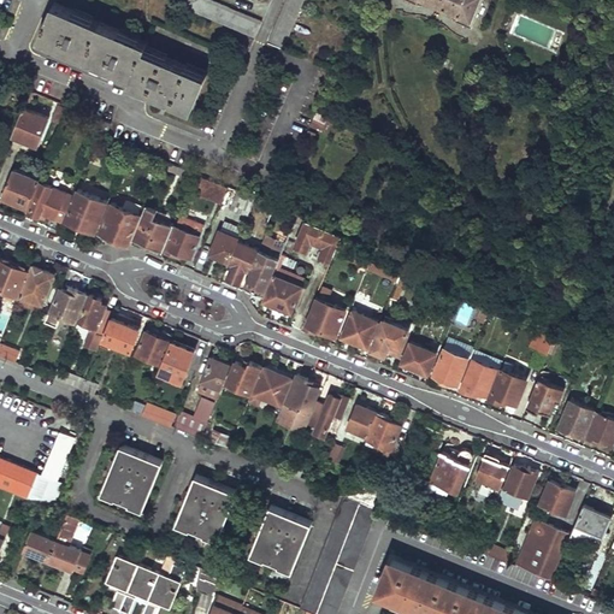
[(179,0),(177,7),(251,39),(258,24),(204,1),(202,0),(252,0),(260,4),(261,0),(179,0)]
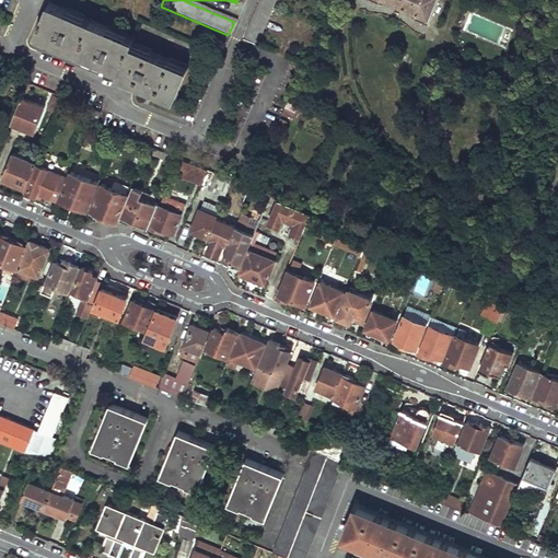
[(257,0),(240,39),(246,43),(256,47),(275,0),(257,0)]
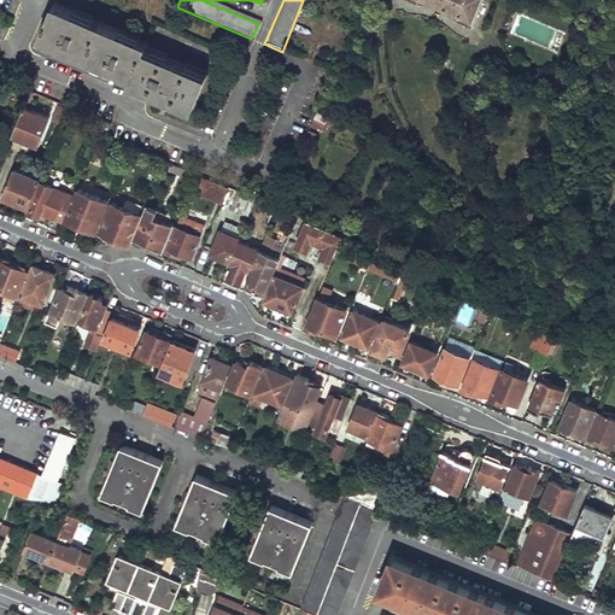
[(405,0),(416,5),(417,0),(420,0),(457,16),(455,21),(472,28),(482,0),(405,0)]
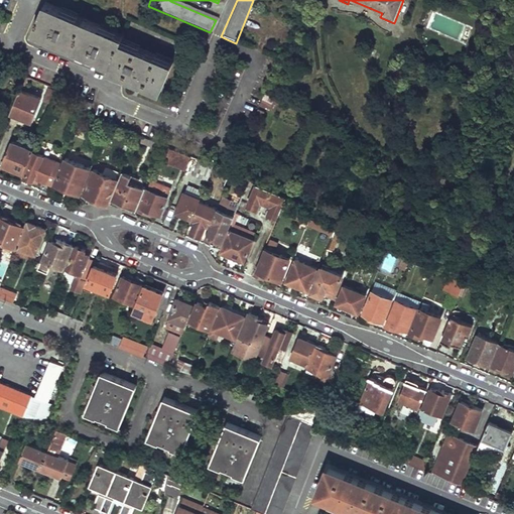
[(45,3),(33,32),(110,66),(108,71),(160,94),(172,65),(120,41),(122,36),(45,3)]
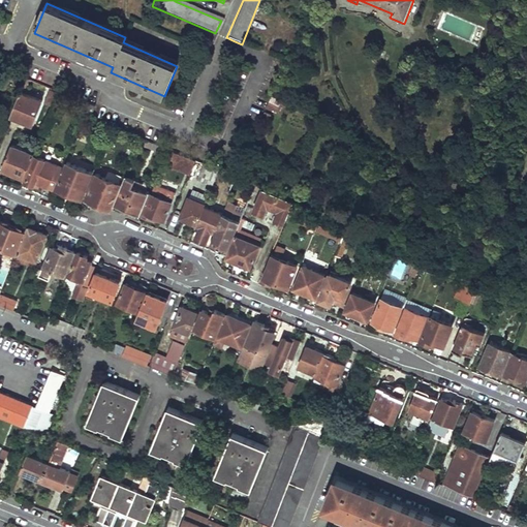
[(48,91),(41,104),(50,107),(55,94),(48,91)]
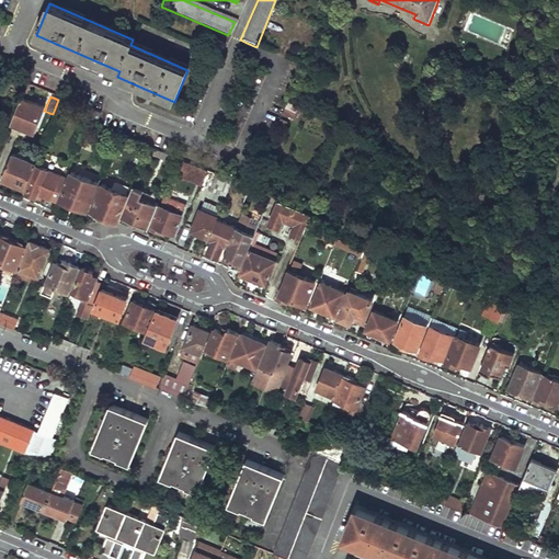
[(19,100),(9,124),(20,128),(21,125),(34,130),(42,110),(19,100)]
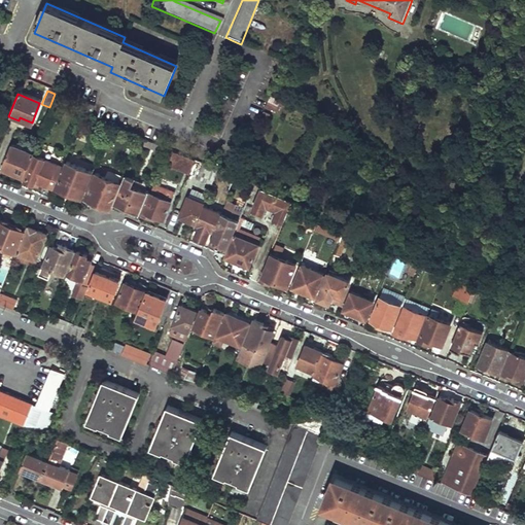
[(275,113),(279,101),(268,97),(264,109),(275,113)]
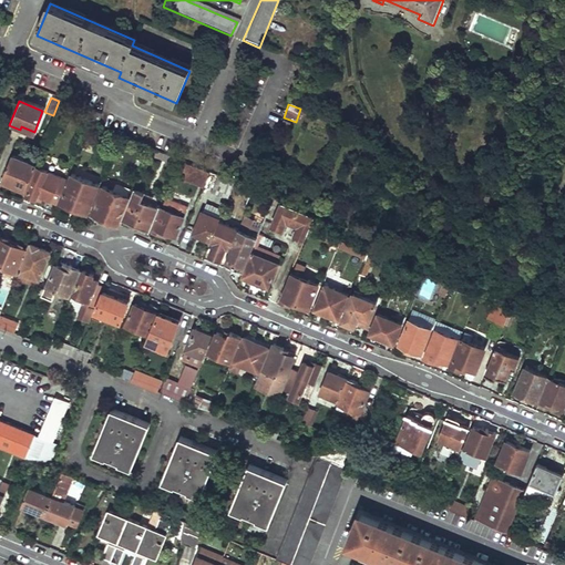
[(93,112),(89,123),(95,125),(100,114),(93,112)]
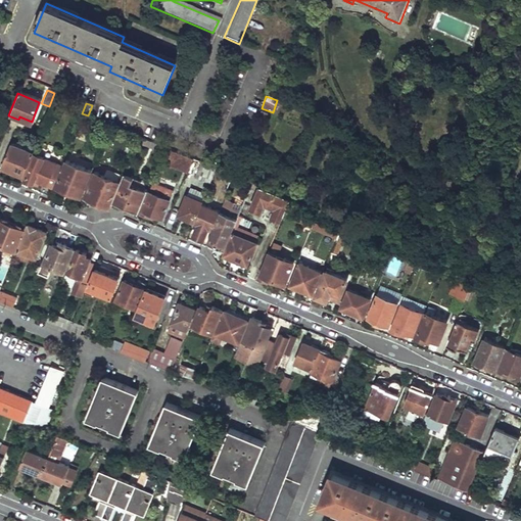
[(8,146),(1,166),(13,171),(12,174),(21,178),(31,155),(8,146)]
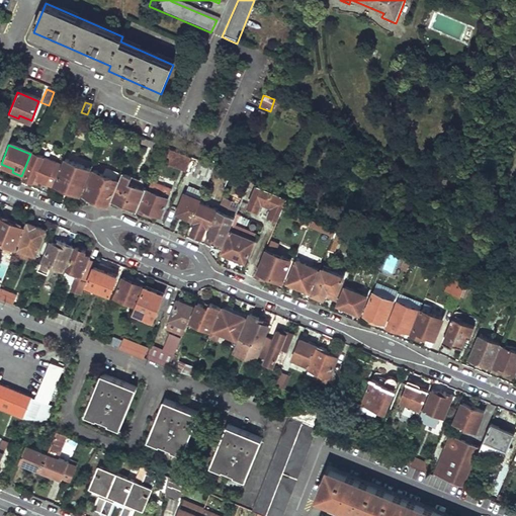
[(159,162),(171,167),(176,154),(165,149),(159,162)]
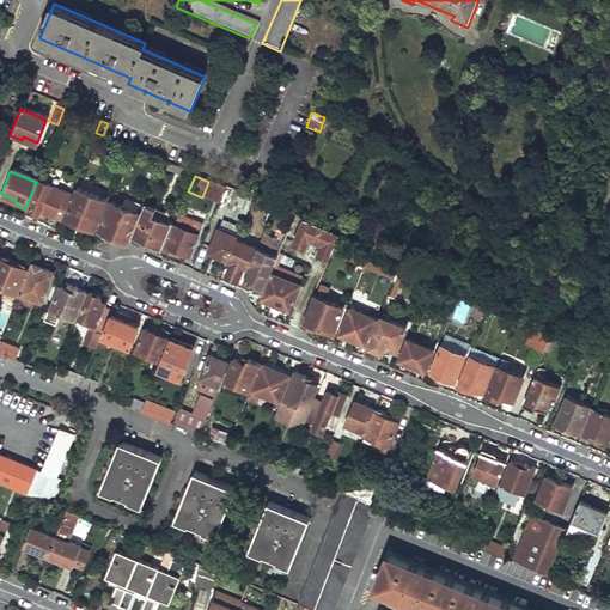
[(36,182),(25,208),(28,209),(25,213),(37,218),(38,214),(59,223),(69,195),(54,189),(55,184),(48,182),(47,185),(36,182)]
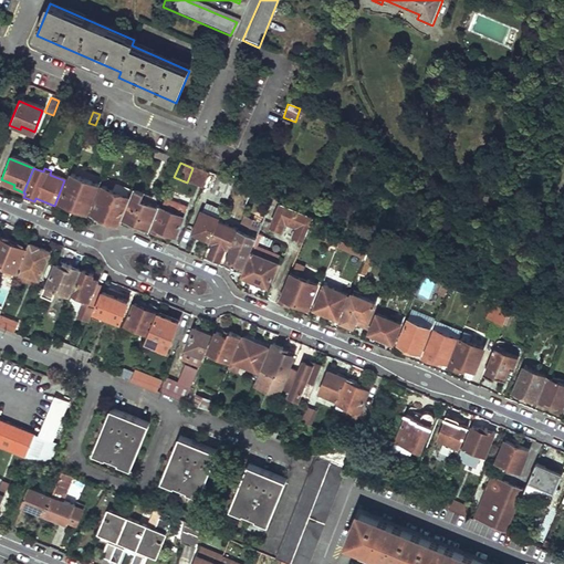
[(207,174),(192,168),(187,183),(200,189),(207,174)]
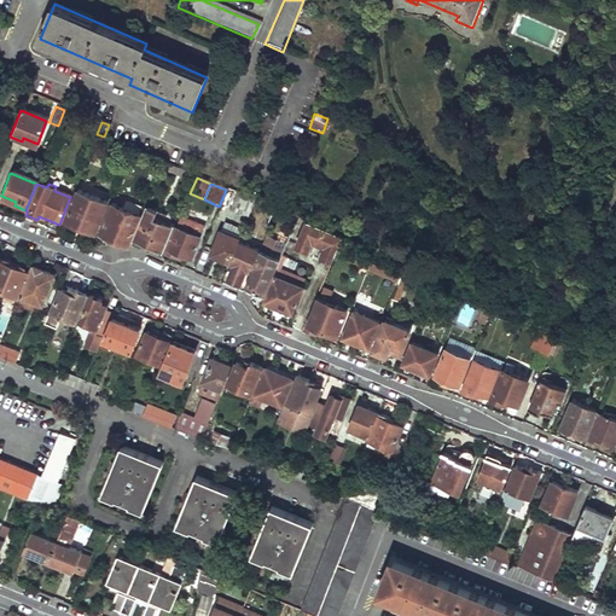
[(76,191),(64,222),(82,230),(81,233),(92,237),(93,233),(94,233),(106,203),(76,191)]
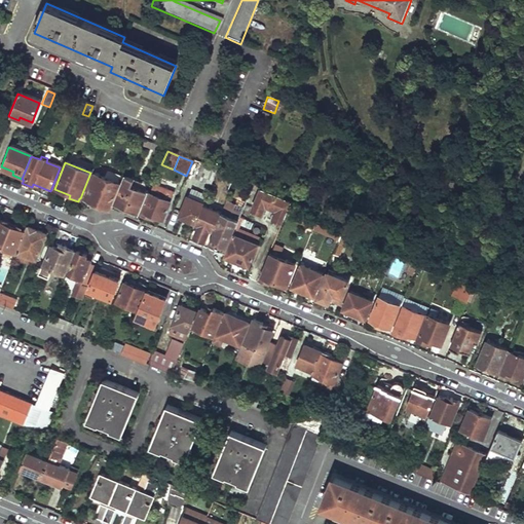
[(199,164),(193,179),(209,185),(215,170),(199,164)]
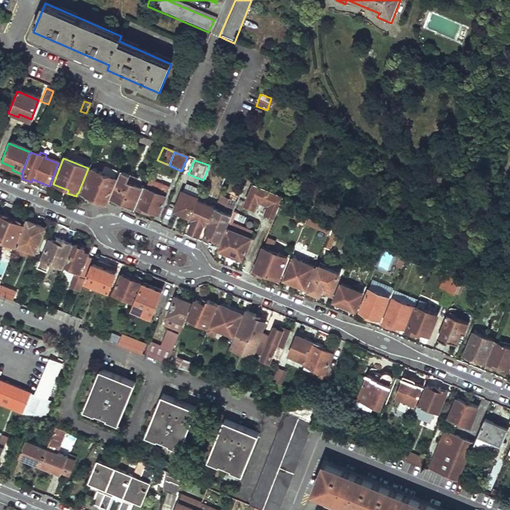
[(210,166),(208,171),(225,178),(227,173),(210,166)]
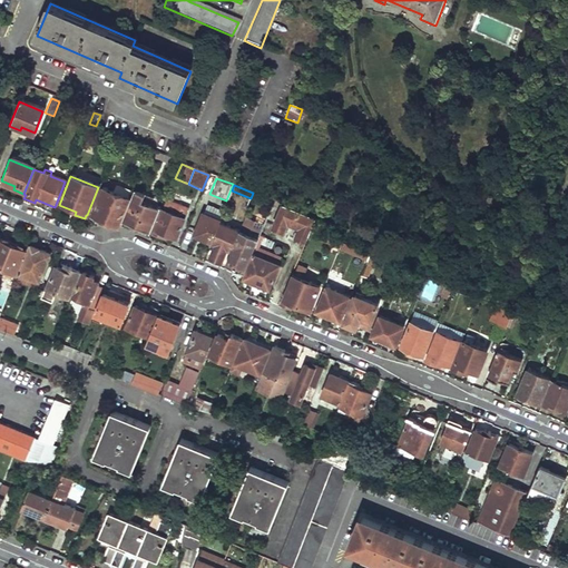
[(101,189),(90,216),(95,218),(95,219),(101,223),(103,221),(117,227),(128,201),(101,189)]
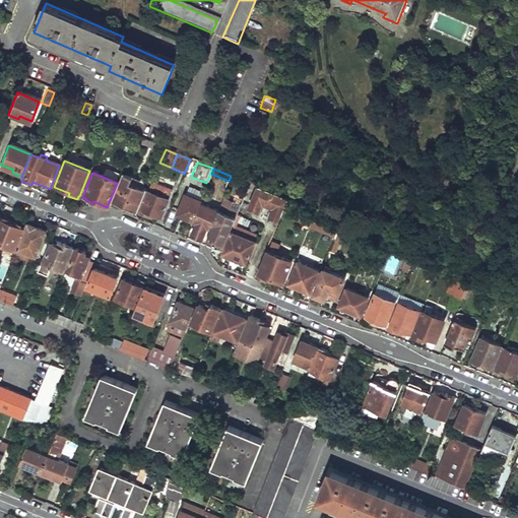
[(231,176),(229,181),(236,184),(238,179),(231,176)]
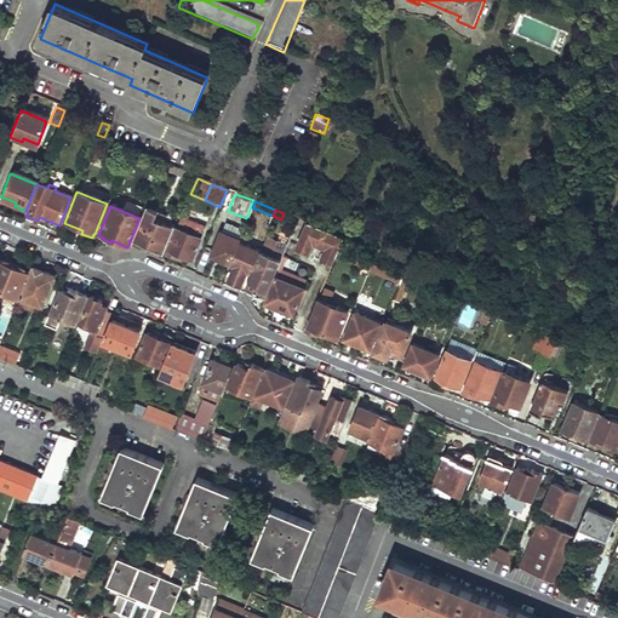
[(147,213),(136,239),(144,242),(142,245),(161,252),(172,227),(153,219),(154,217),(147,213)]
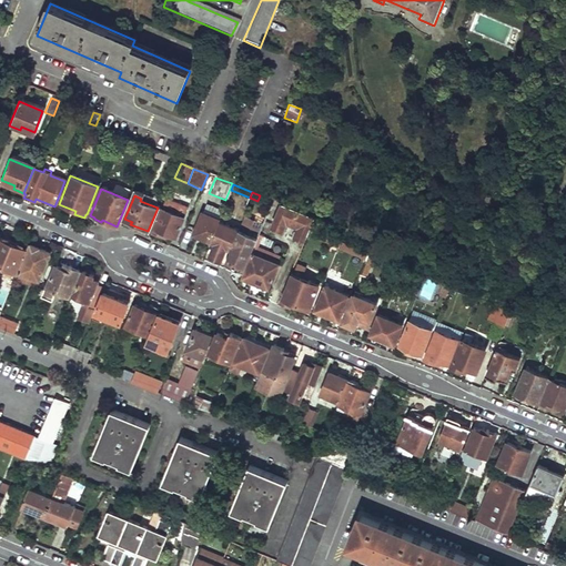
[(164,201),(151,233),(161,236),(162,234),(174,239),(185,210),(164,201)]
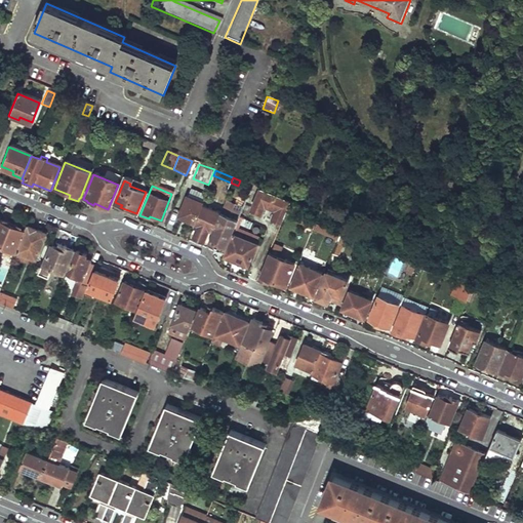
[(259,188),(250,210),(259,214),(263,206),(275,211),(272,219),(281,223),(290,201),(259,188)]
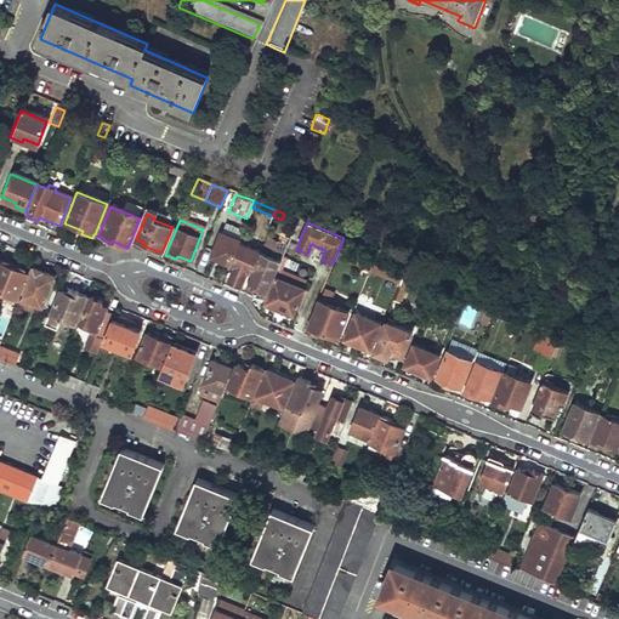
[(283,253),(280,260),(287,262),(297,233),(293,231),(283,253)]
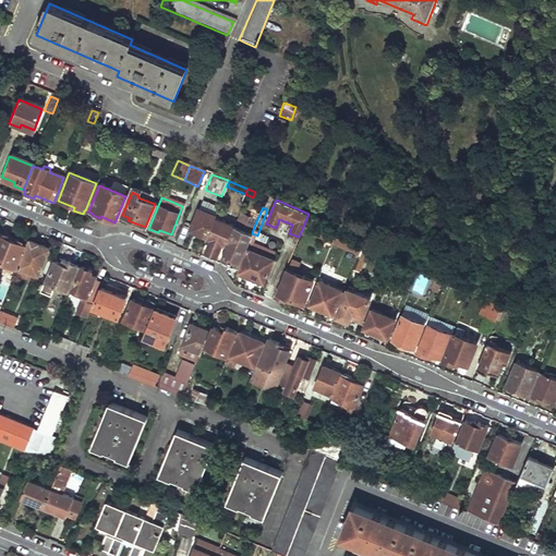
[(197,210),(189,232),(205,239),(213,220),(214,217),(197,210)]
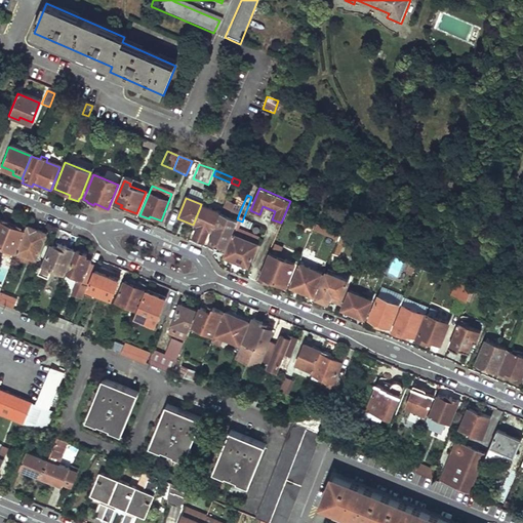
[(222,206),(218,213),(236,220),(237,219),(239,213),(222,206)]
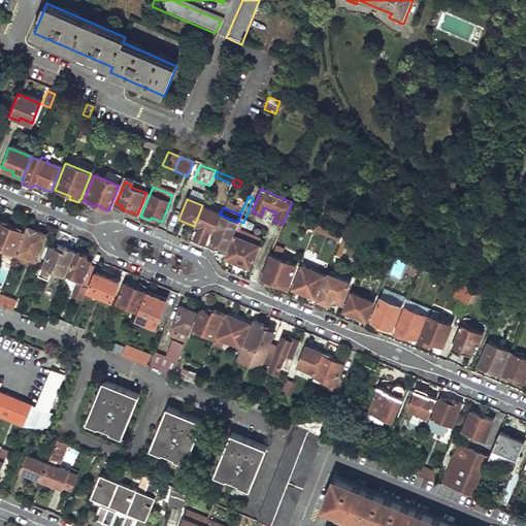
[(197,227),(193,239),(203,243),(207,231),(210,232),(218,216),(201,208),(194,226),(197,227)]
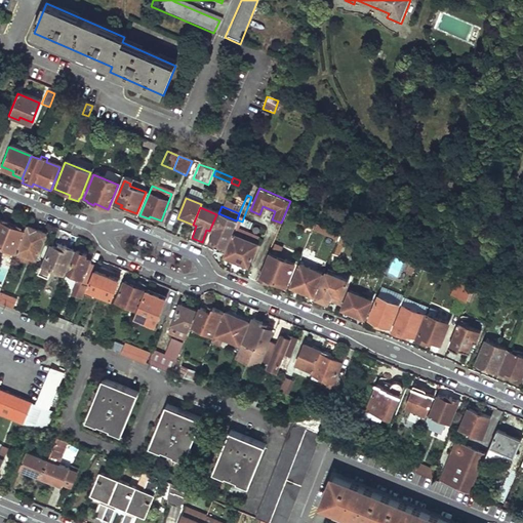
[(224,251),(236,220),(218,213),(206,243),(224,251)]
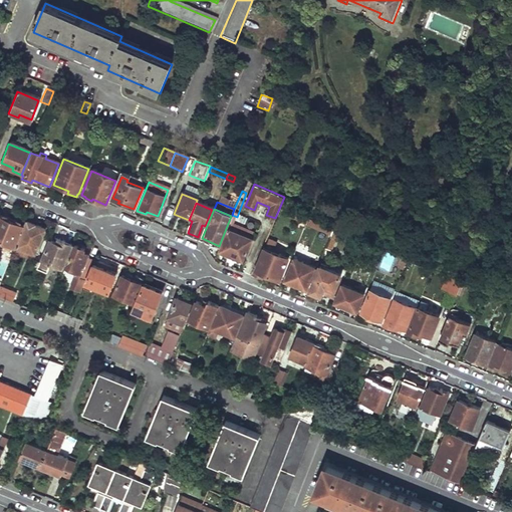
[(297,216),(295,222),(304,226),(307,220),(297,216)]
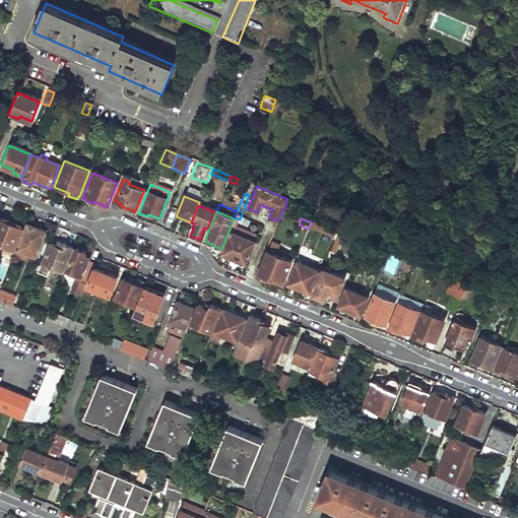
[(0,245),(13,250),(22,230),(0,219),(0,245)]
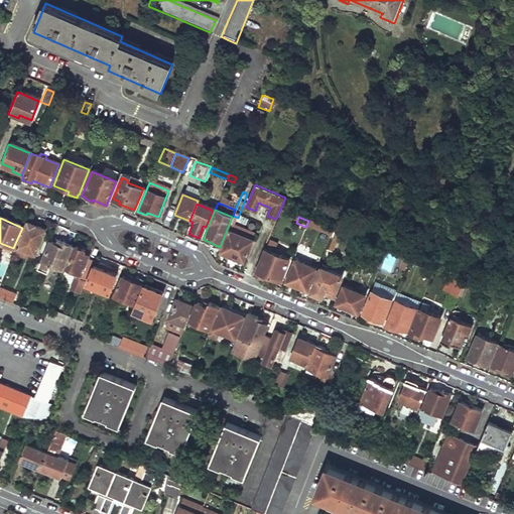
[(379,219),(377,225),(386,228),(388,223),(379,219)]
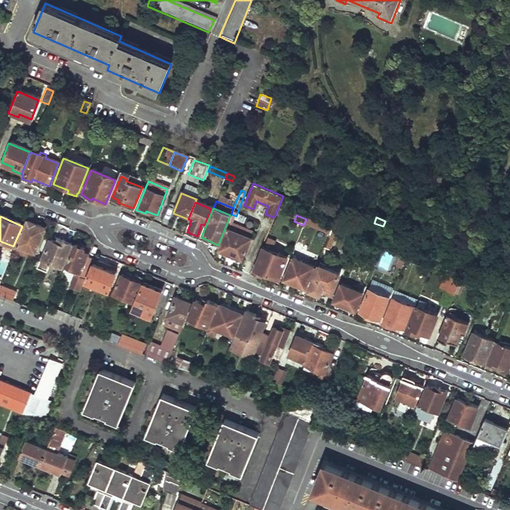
[(306,219),(303,225),(328,235),(331,229),(306,219)]
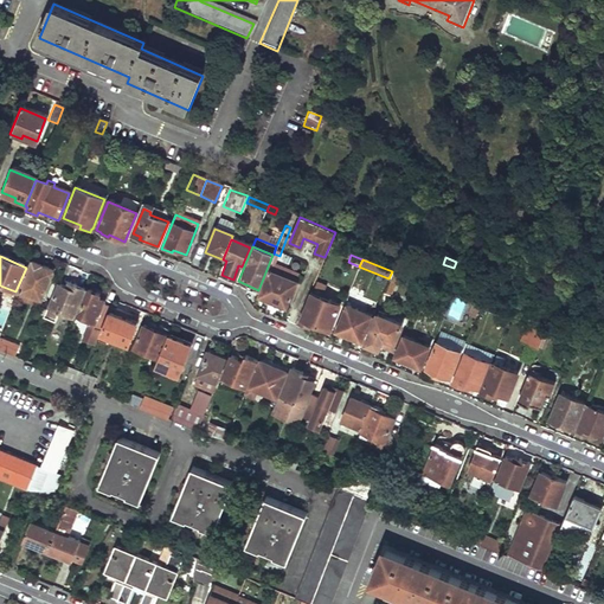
[(30,263),(18,291),(43,302),(51,283),(47,281),(52,272),(30,263)]
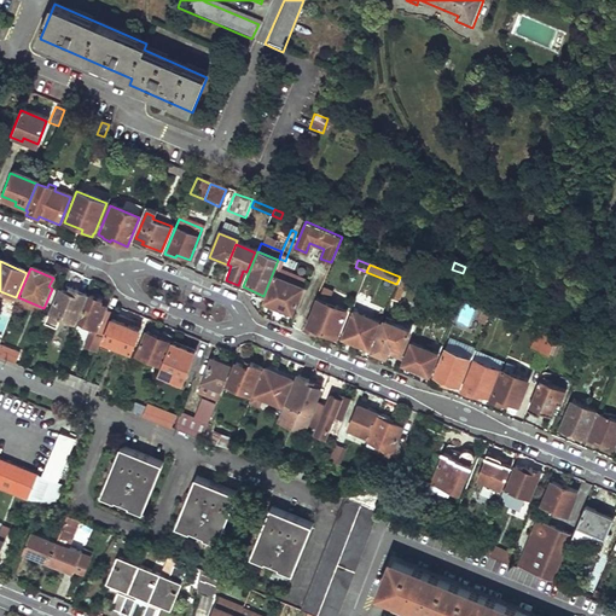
[(396,284),(389,302),(396,304),(404,288),(426,297),(430,290),(400,277),(396,284)]
